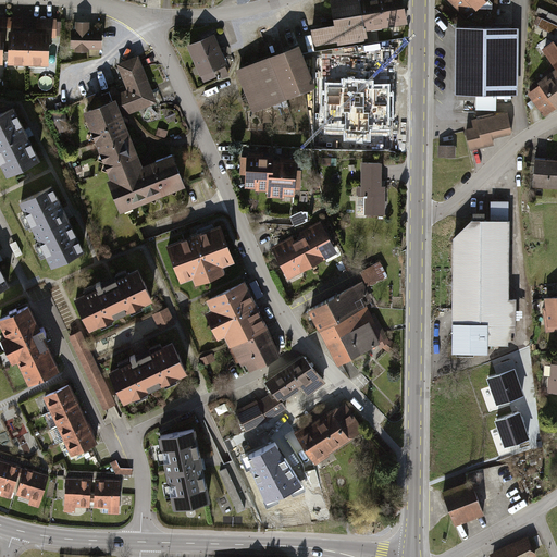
[(331,0),(335,26),(309,31),(309,34),(300,35),(302,50),(311,48),(312,51),(367,42),(364,31),(407,25),(403,0),(331,0)]
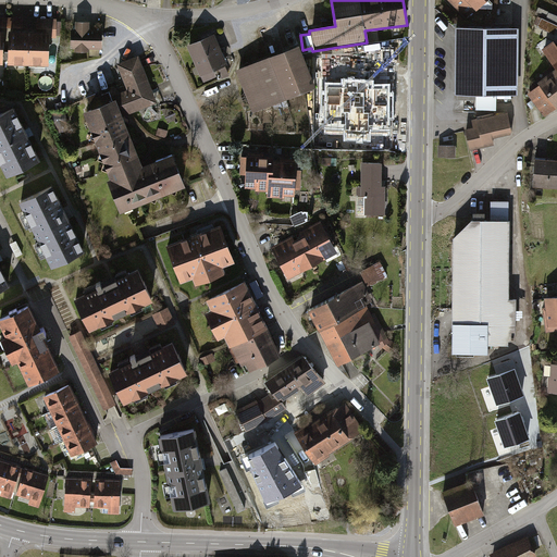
[(446,0),(467,20),(486,0),(446,0)]
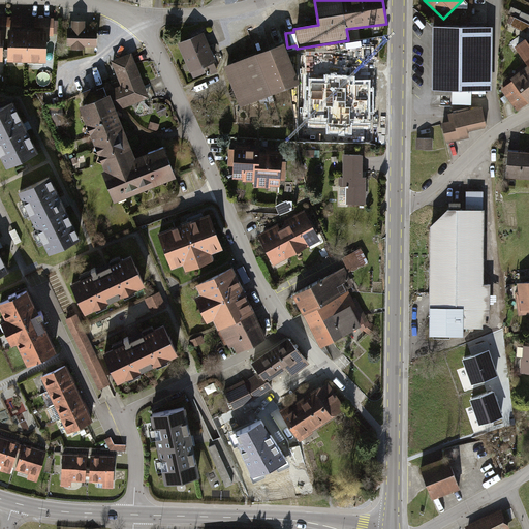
[(528,13),(515,8),(511,16),(528,23),(528,13)]
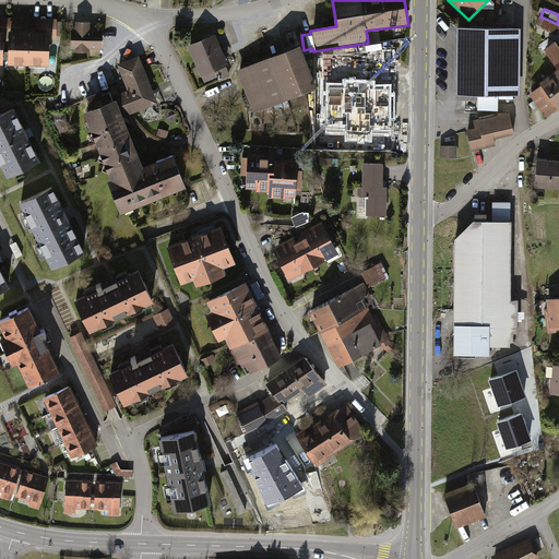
[(27,18),(0,16),(0,25),(27,26),(27,18)]
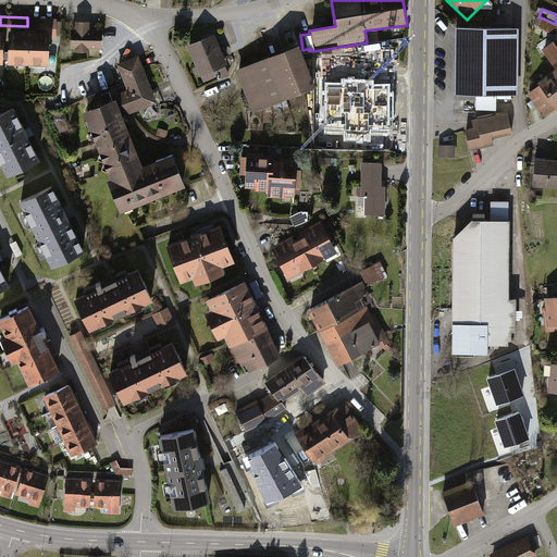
[(41,31),(9,31),(9,63),(32,63),(54,63),(54,53),(54,36),(62,36),(62,19),(41,19),(41,31)]
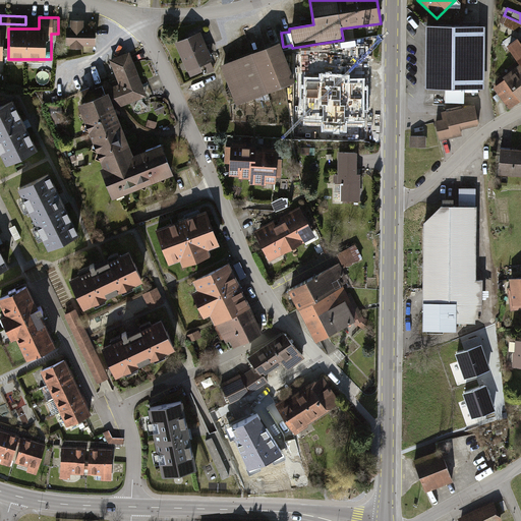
[(76,26),(72,26),(71,43),(74,43),(74,49),(84,50),(85,44),(100,45),(101,29),(89,27),(89,20),(76,19),(76,26)]
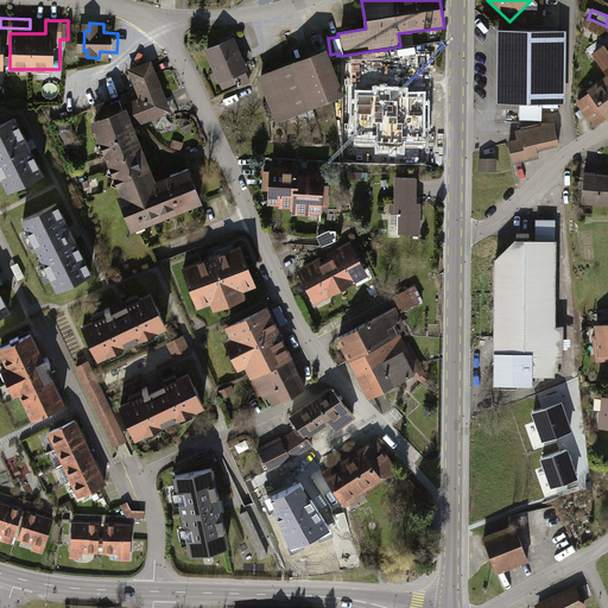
[(500,105),(564,105),(564,30),(501,30),(500,105)]
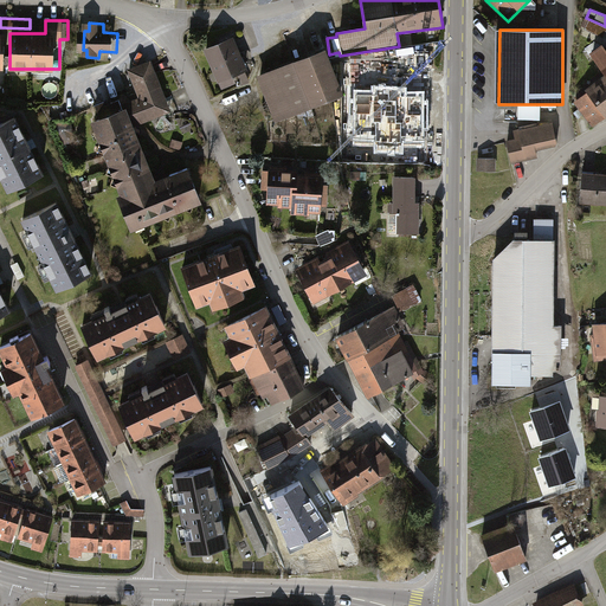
[(231,38),(202,51),(221,94),(236,86),(232,77),(246,71),(231,38)]
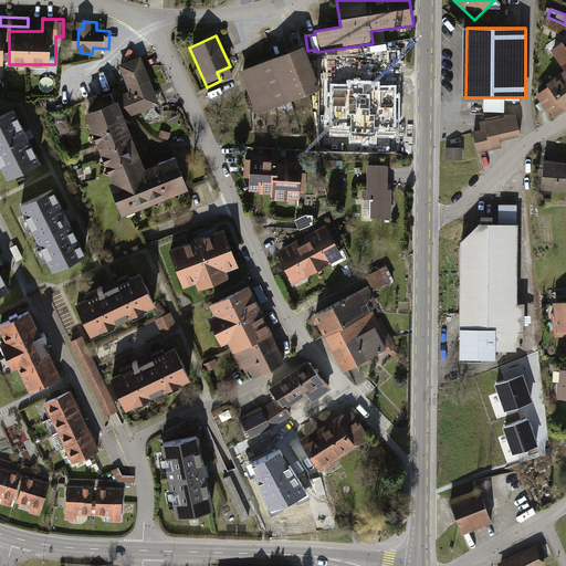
[(303,46),(240,73),(257,115),(321,88),(303,46)]
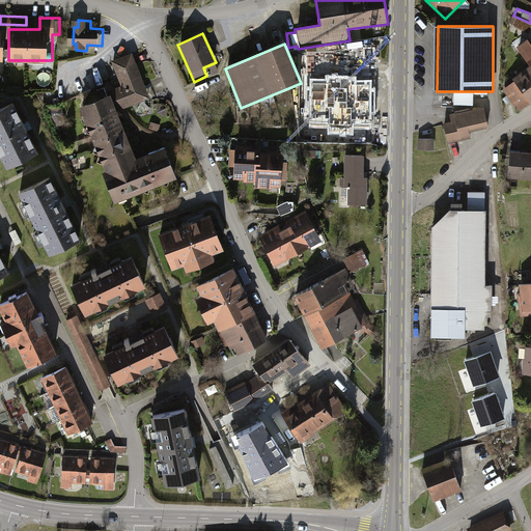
[(530,66),(502,88),(519,110),(530,100),(530,50),(525,54),(530,61),(530,66)]
